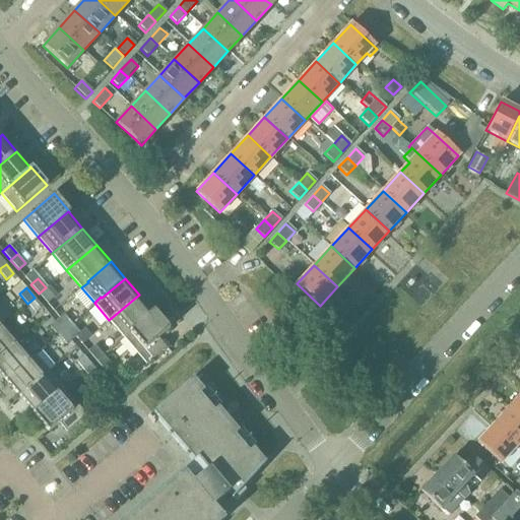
[(46,287),(39,294),(47,303),(54,297),(46,287)]
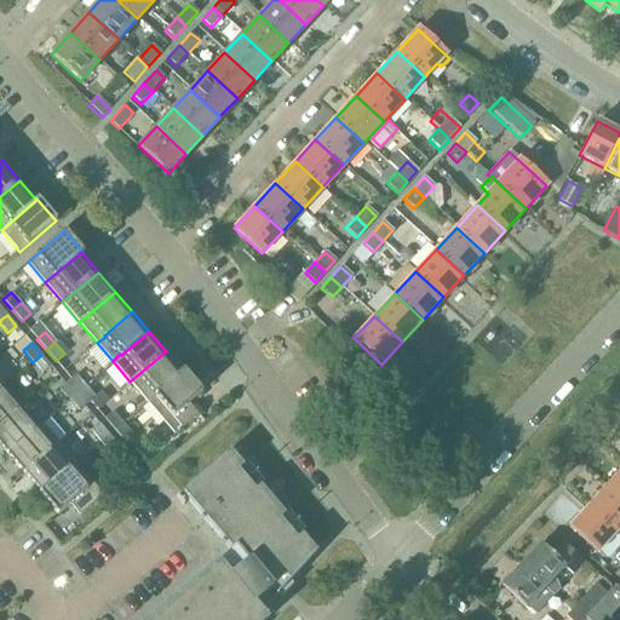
[(144,369),(130,382),(147,402),(183,372),(182,371),(166,351),(144,369)]
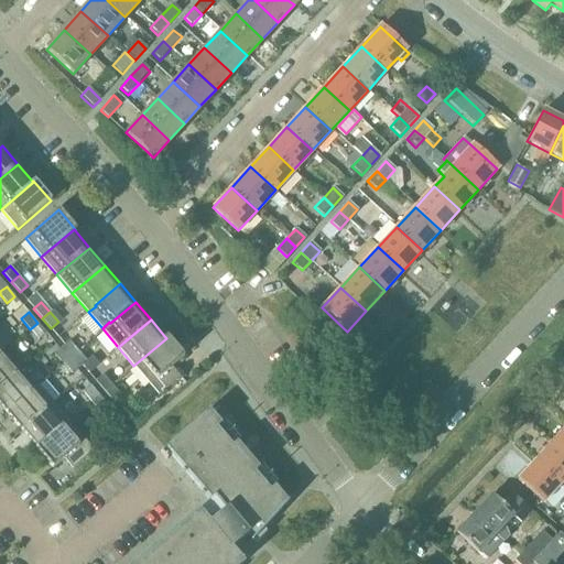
[(38,323),(30,329),(39,339),(45,333),(38,323)]
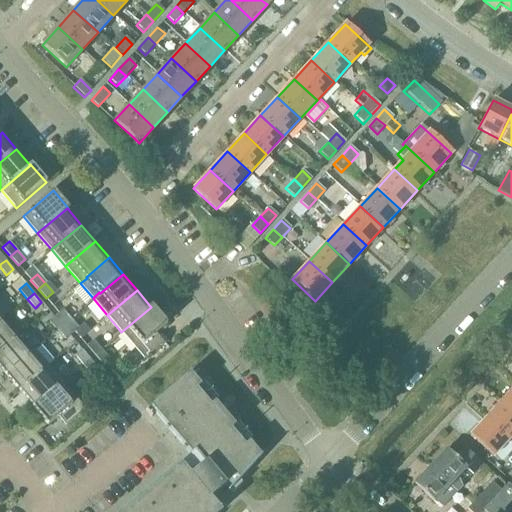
[(151,307),(121,332),(144,358),(163,341),(156,332),(166,323),(151,305),(150,306),(151,307)]
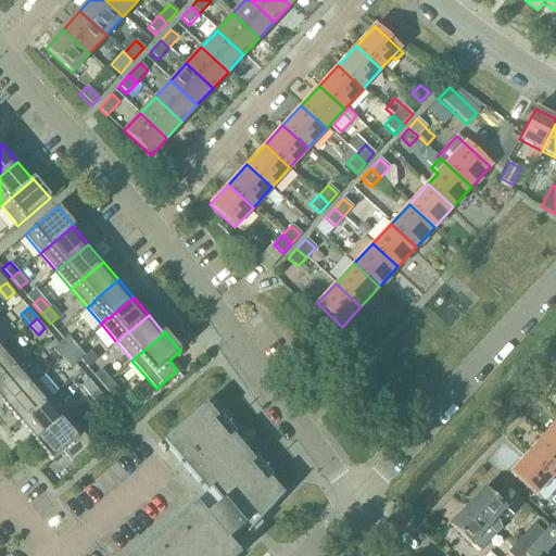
[(61,342),(70,352),(77,345),(68,336),(61,342)]
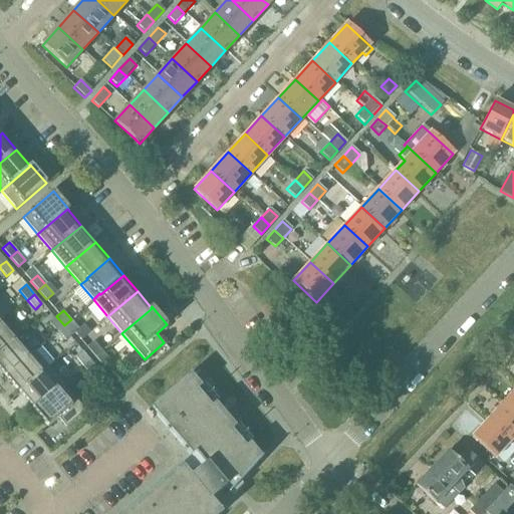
[(64,325),(56,316),(49,321),(57,331),(64,325)]
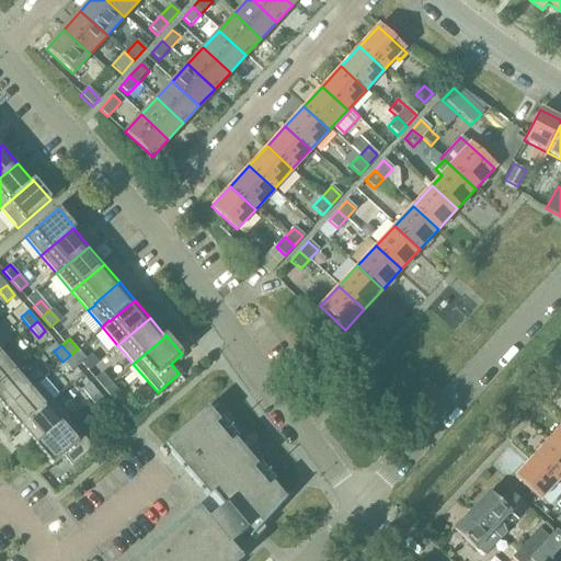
[(78,348),(70,355),(79,365),(87,358),(78,348)]
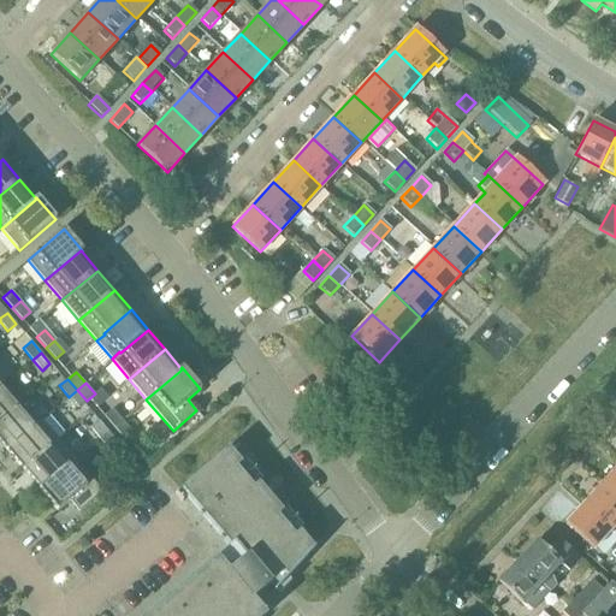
[(0,386),(0,420),(17,407),(0,386)]
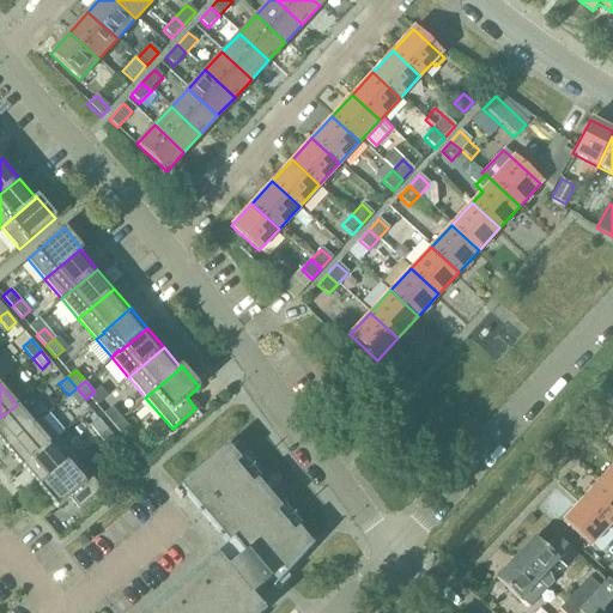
[(77,388),(68,395),(78,406),(86,399),(77,388)]
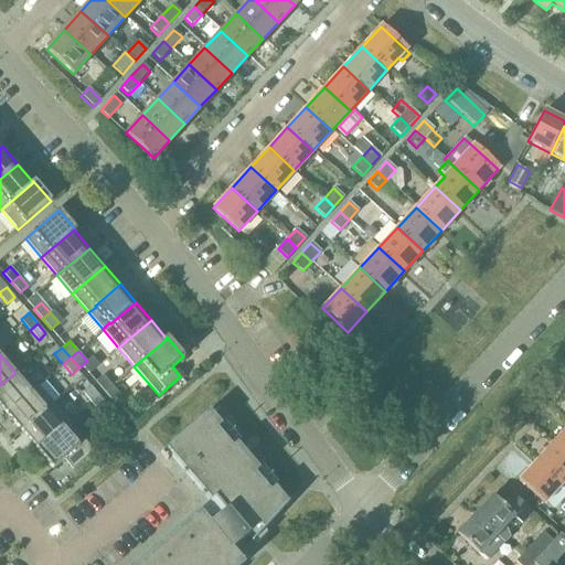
[(16,373),(0,385),(0,405),(6,413),(31,391),(30,390),(16,373)]
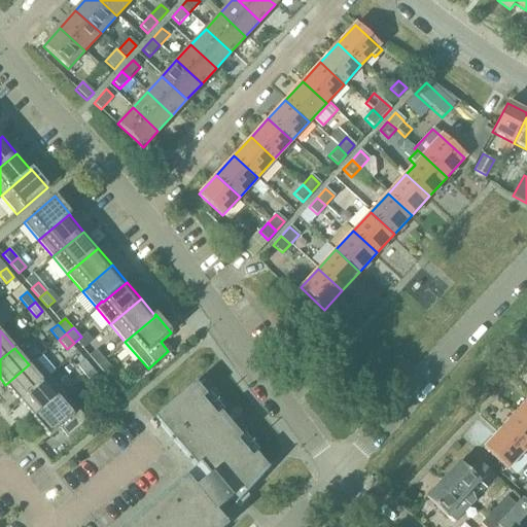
[(97,365),(104,359),(96,350),(89,356),(97,365)]
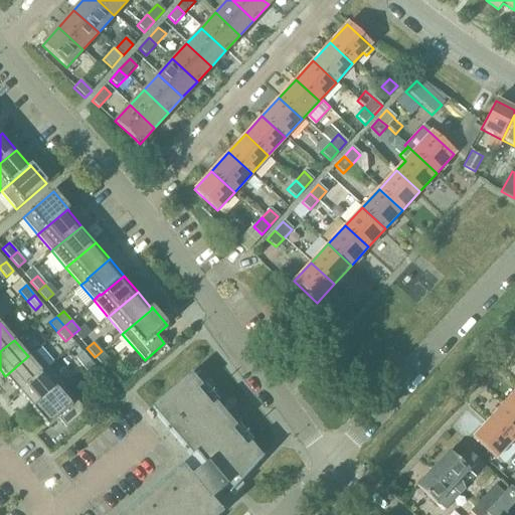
[(19,392),(48,367),(34,350),(27,355),(28,356),(5,376),(19,392)]
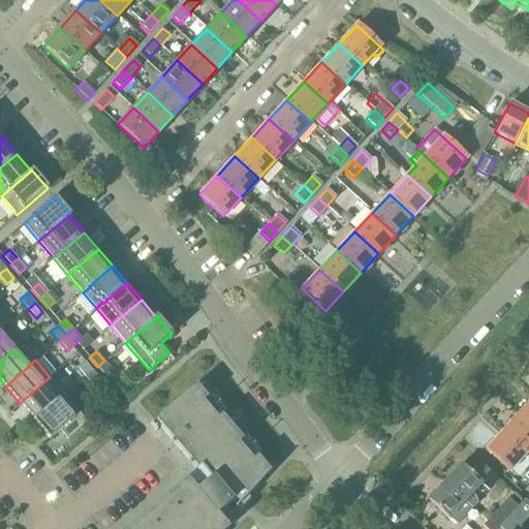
[(86,376),(93,371),(85,361),(78,367),(86,376)]
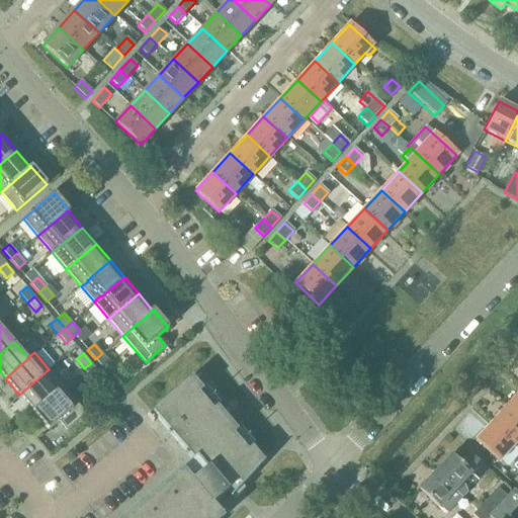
[(102,353),(95,359),(103,368),(110,362),(102,353)]
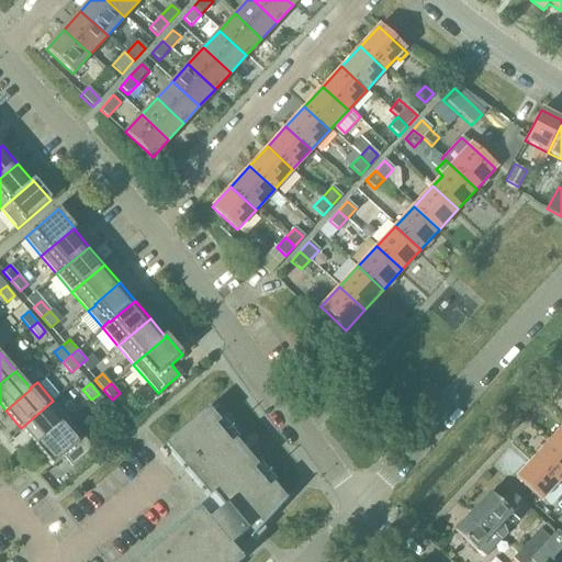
[(99,394),(91,400),(100,411),(108,404),(99,394)]
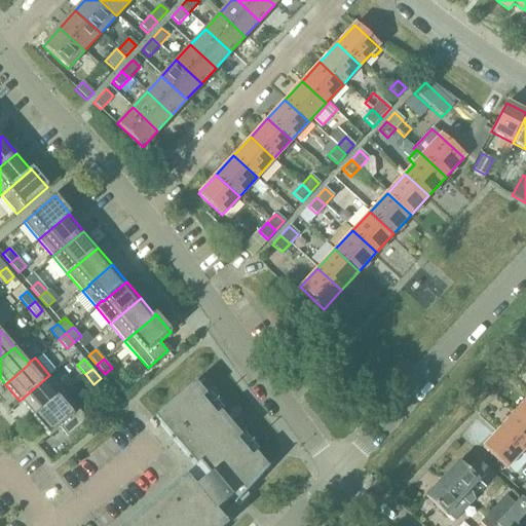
[(49,375),(20,401),(33,417),(32,418),(33,418),(64,392),(49,375)]
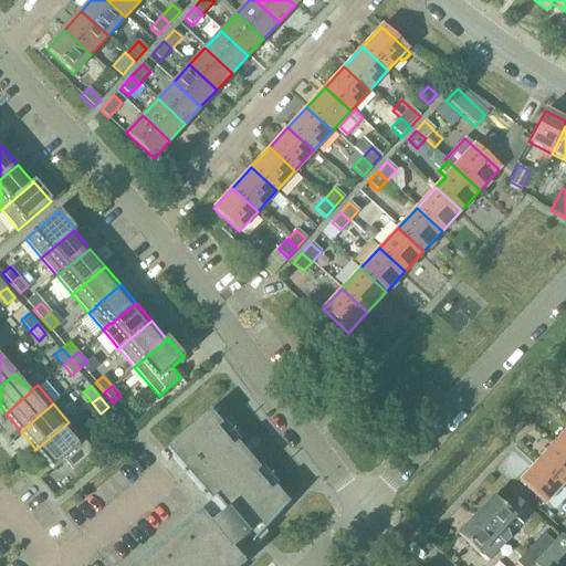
[(210,411),(169,447),(216,501),(215,502),(222,511),(208,523),(202,515),(143,565),(240,565),(243,563),(242,562),(242,563),(231,549),(287,502),(275,488),(271,492),(255,474),(260,470),(238,443),(232,448),(217,429),(221,426),(210,411)]
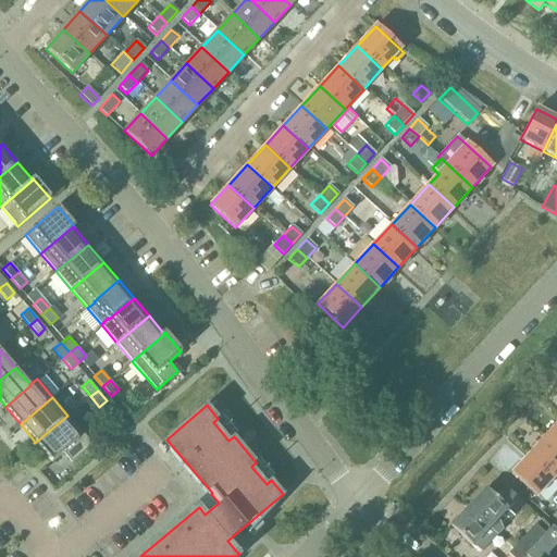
[(67,416),(35,443),(51,462),(63,453),(71,462),(93,444),(67,416)]
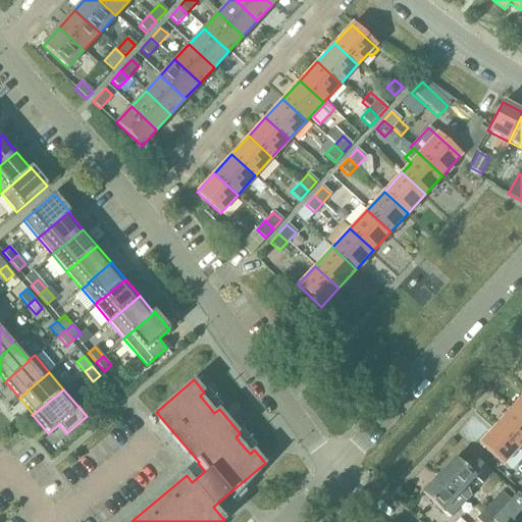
[(521,399),(513,409),(521,416),(521,399)]
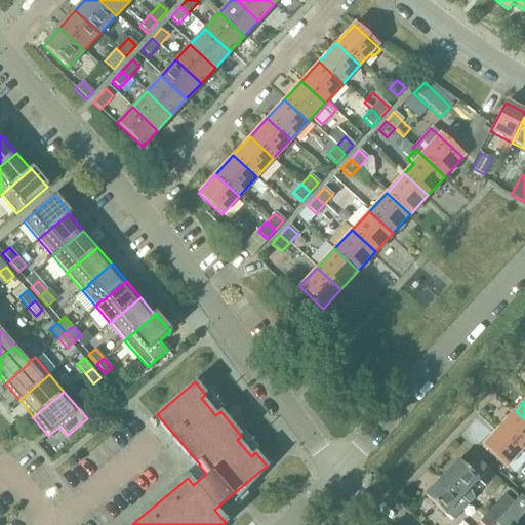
[(499,429),(522,449),(524,446),(524,418),(516,411),(499,429)]
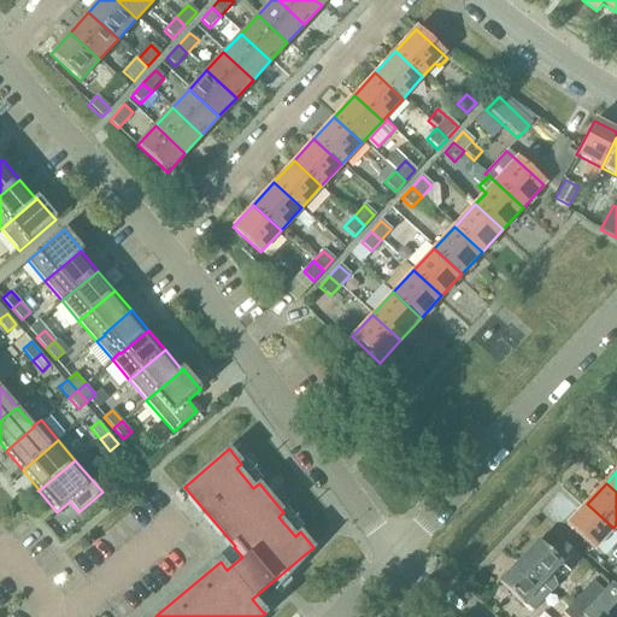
[(613,528),(587,504),(568,524),(594,548),(613,528)]
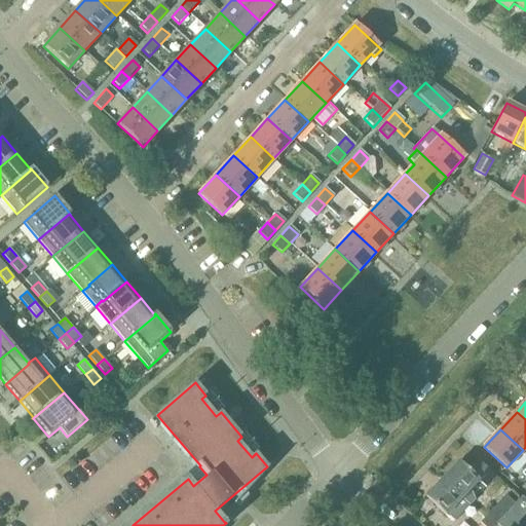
[(478,482),(485,489),(495,479),(477,461),(467,471),(458,462),(442,480),(461,499),(478,482)]
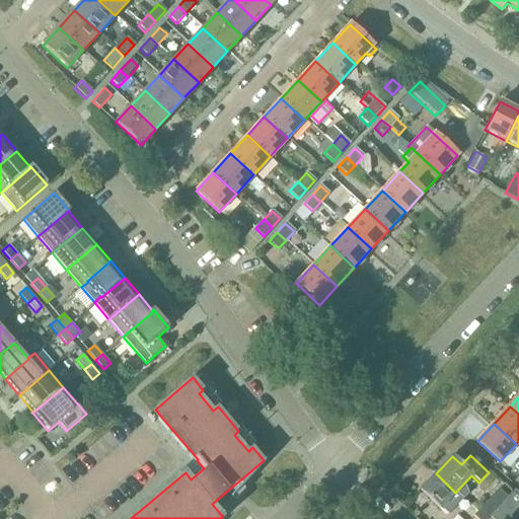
[(455,493),(436,473),(420,491),(440,509),(441,508),(449,515),(463,500),(455,493)]
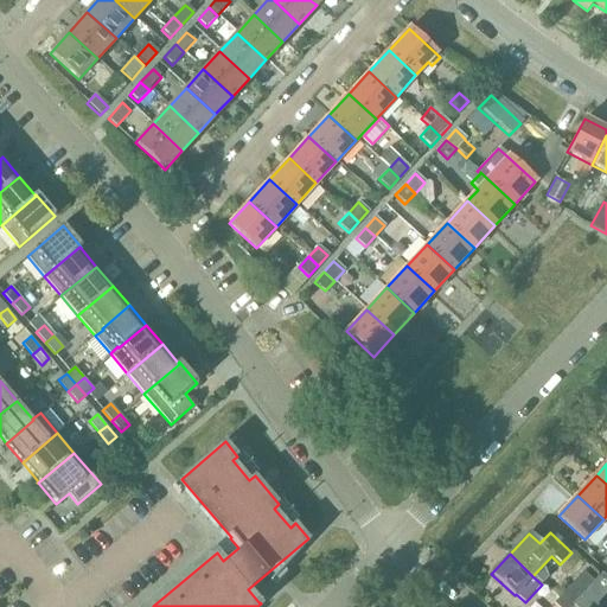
[(573,583),(583,593),(594,582),(582,573),(573,583)]
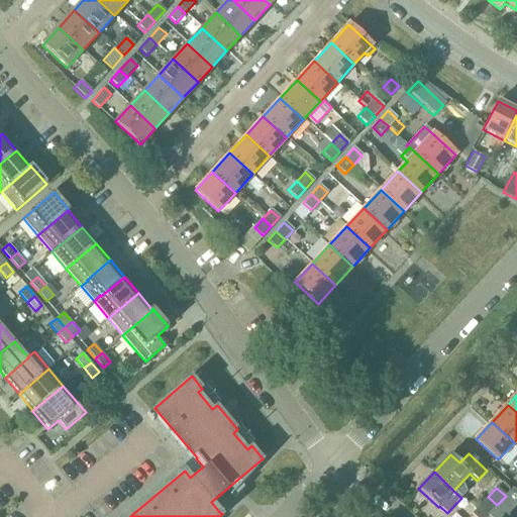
[(509,516),(508,516),(516,505),(516,493),(513,489),(488,516),(509,516)]
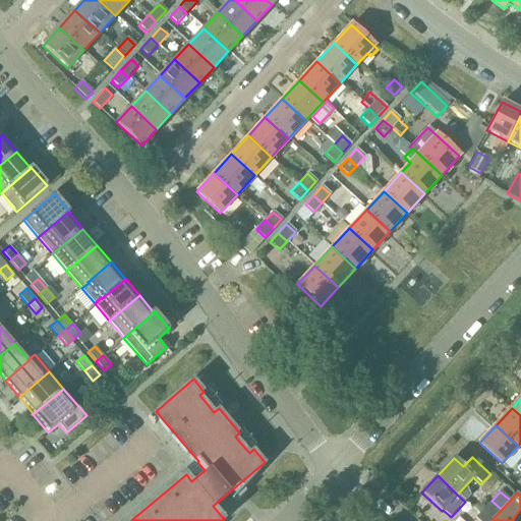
[(475,519),(477,520),(489,520),(501,509),(491,501),(475,519)]
